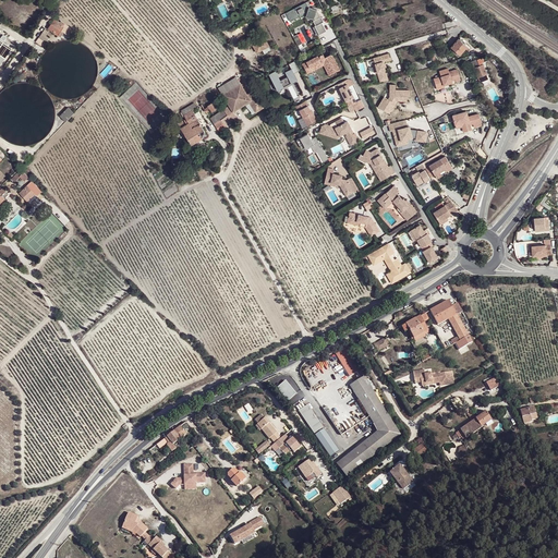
[(310,7),(306,2),(287,13),(291,22),(300,16),(301,17),(305,15),(305,16),(306,15),(315,17),(316,20),(313,21),(316,25),(319,24),(324,22),(317,10),(310,7)]
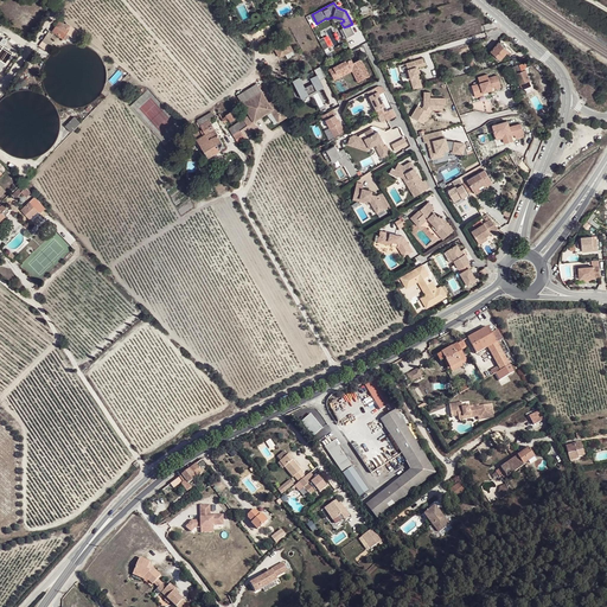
[(66,33),(71,26),(66,23),(65,25),(62,21),(61,23),(59,21),(53,31),(63,38),(66,33)]
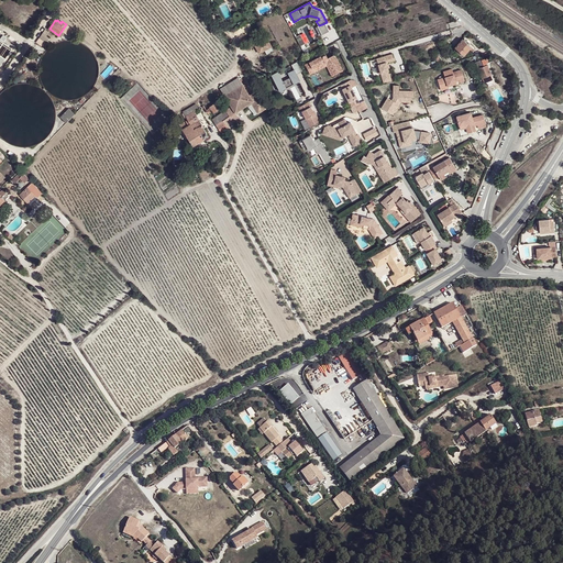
[(463,39),(455,47),(463,55),(464,55),(470,48),(473,51),(474,50),(472,46),(464,40),(463,39)]
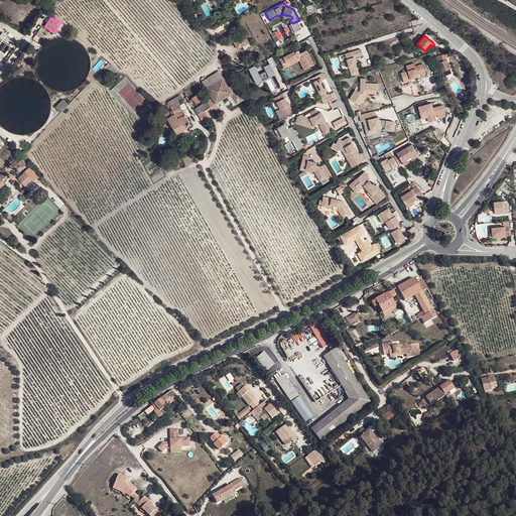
[(246,36),(236,41),(239,48),(244,46),(250,43),(246,36)]
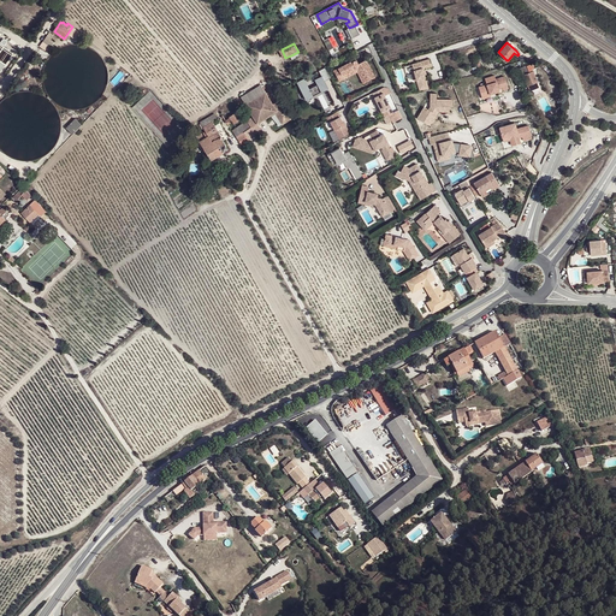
[(507,60),(498,52),(497,55),(505,61),(507,60)]
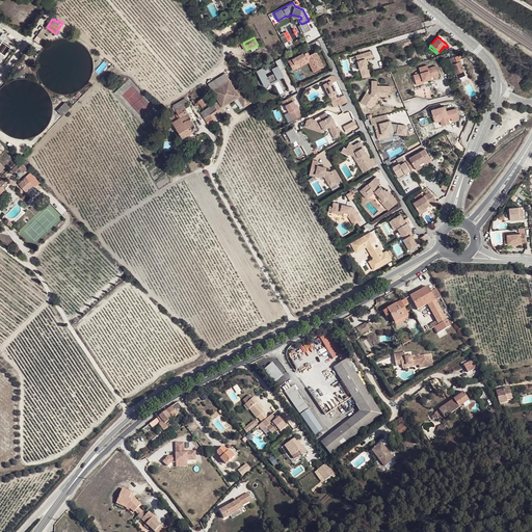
[(289,60),(293,70),(299,67),(297,62),(307,58),(309,61),(311,65),(314,63),(317,70),(324,67),(317,53),(312,56),(311,54),(310,54),(309,52),(308,52),(307,51),(306,52),(289,60)]
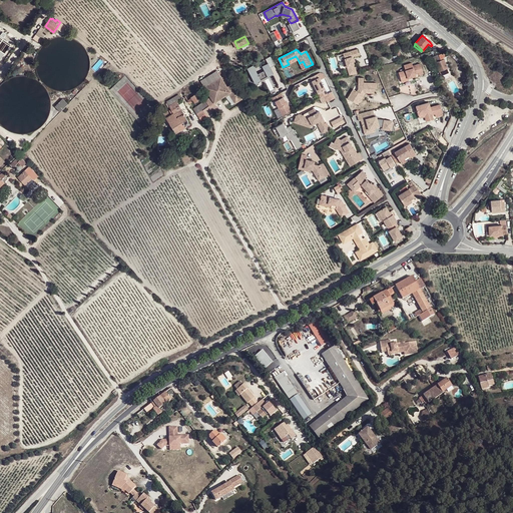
[(345,67),(347,66),(349,71),(356,69),(353,57),(360,55),(359,52),(358,49),(343,53),(345,58),(343,59),(345,67)]
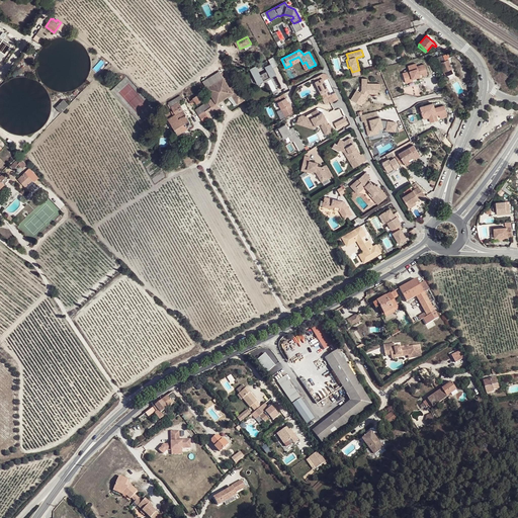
[(445,61),(441,63),(444,72),(451,69),(448,61),(447,61),(446,60),(445,60),(445,61)]
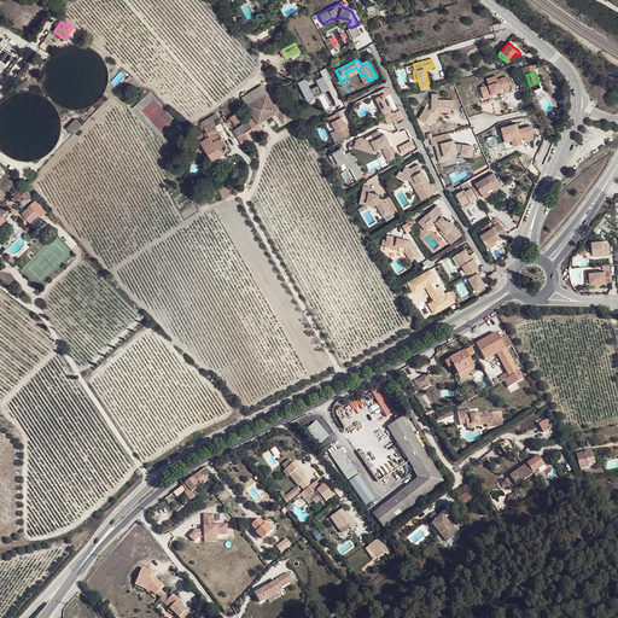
[(305,79),(298,82),(304,95),(305,94),(308,99),(330,88),(324,75),(316,79),(319,83),(310,88),(305,79)]
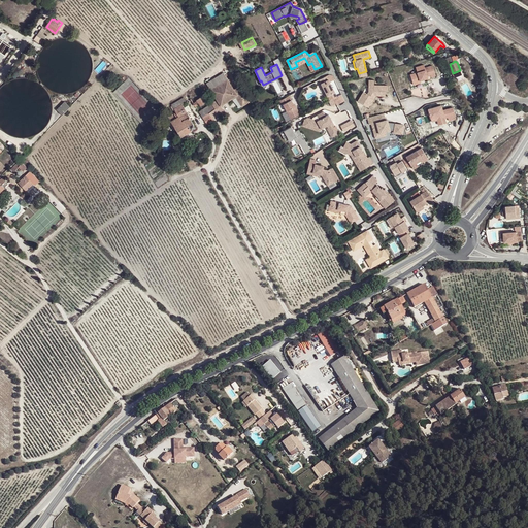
[(424,64),(415,67),(417,72),(409,74),(413,84),(435,77),(432,65),(424,67),(424,64)]
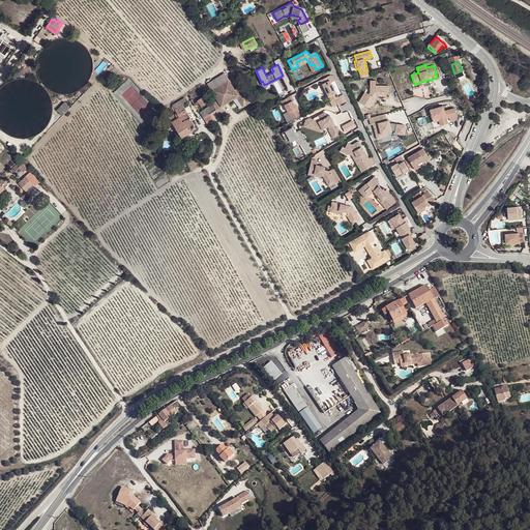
[(208,83),(212,90),(230,80),(226,72),(208,83)]
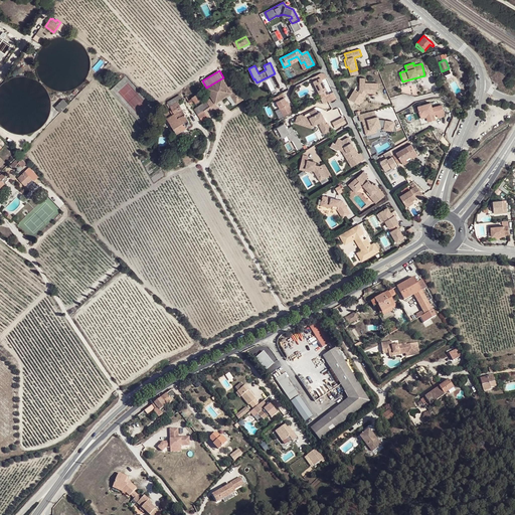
[(314,81),(320,94),(327,90),(319,73),(313,76),(315,80),(314,81)]
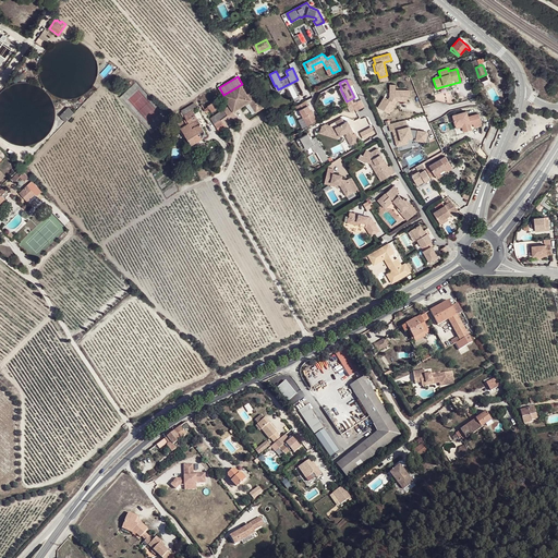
[(293,94),(300,91),(296,83),(290,85),(293,94)]
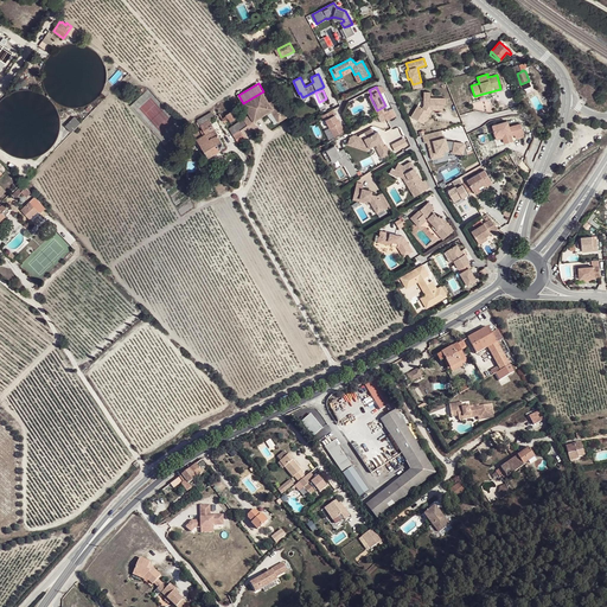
[(263,91),(243,103),(254,121),(261,116),(272,110),(279,122),(287,117),(276,98),(270,102),(263,91)]
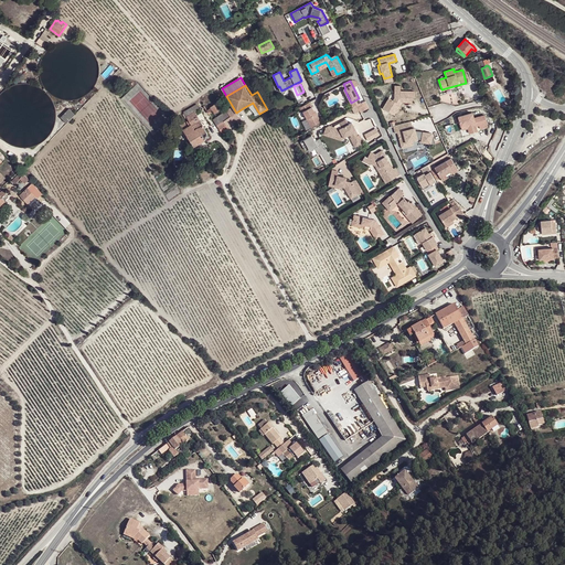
[(390,97),(383,108),(390,112),(394,106),(397,108),(400,104),(398,104),(401,102),(402,102),(413,102),(413,96),(415,96),(415,91),(401,91),(401,85),(395,85),(395,97),(393,100),(390,97)]
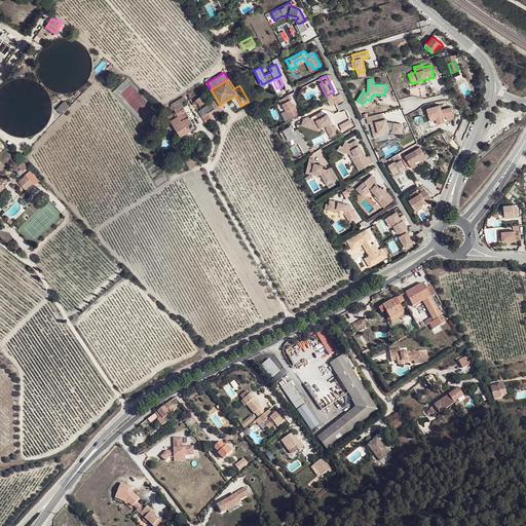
[(340,94),(332,98),(335,104),(343,100),(340,94)]
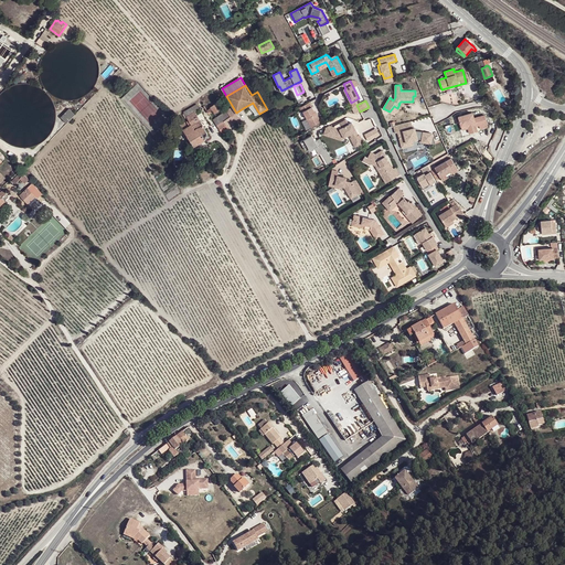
[(223,112),(226,109),(221,102),(217,103),(211,107),(211,108),(208,110),(210,114),(214,110),(215,113),(220,109),(223,112)]
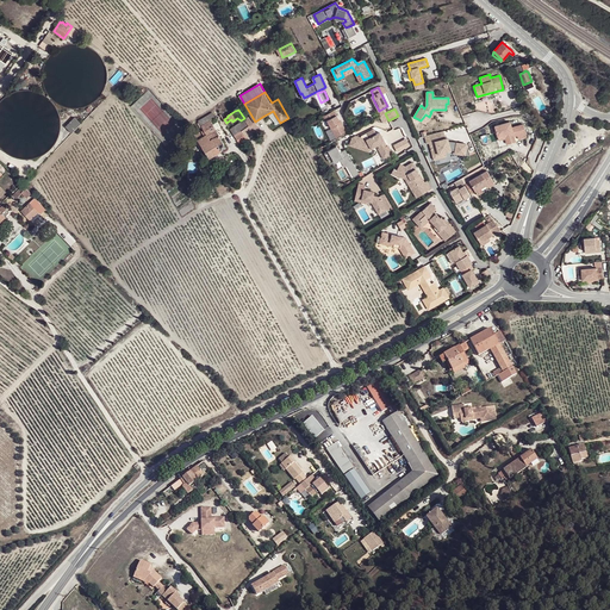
[(340,118),(336,110),(325,114),(328,119),(329,119),(337,136),(348,131),(341,117),(340,118)]
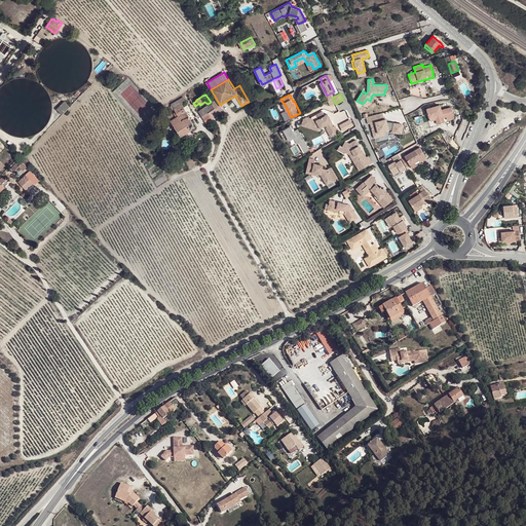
[(171,104),(174,109),(182,104),(186,102),(183,97),(171,104)]
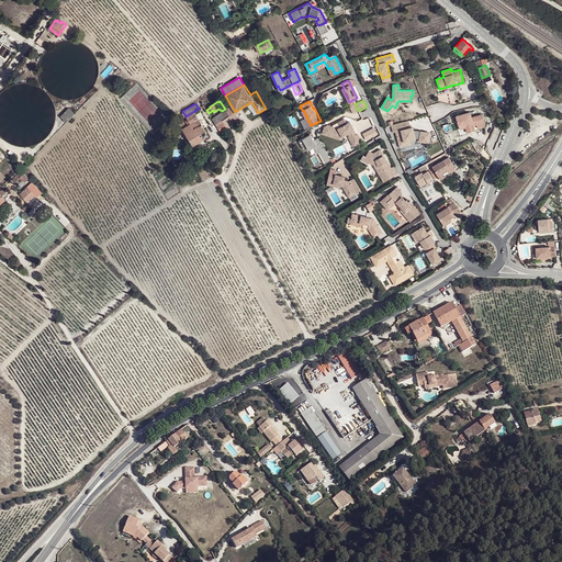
[(67,123),(75,114),(69,109),(60,116),(67,123)]
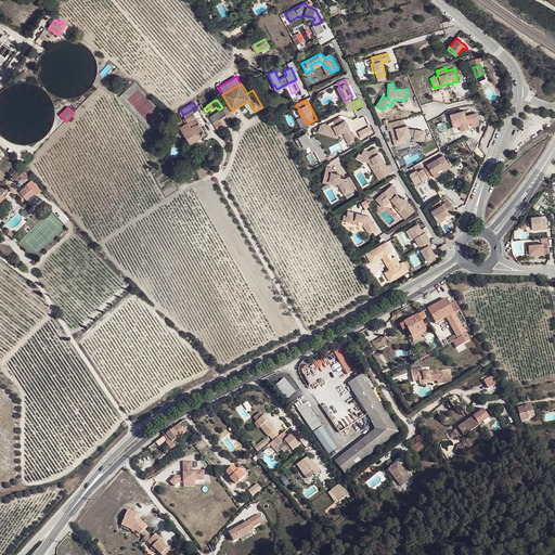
[(222,124),(230,118),(229,117),(223,108),(210,118),(217,127),(222,124)]
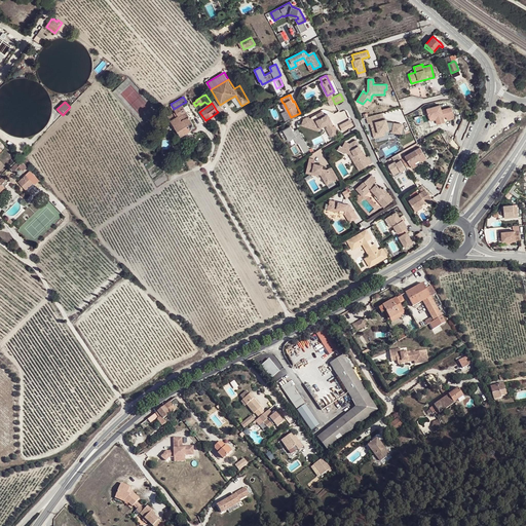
[(182,104),(174,109),(176,112),(174,113),(176,118),(175,118),(171,120),(175,127),(174,129),(176,133),(177,132),(180,137),(191,129),(195,126),(182,104)]
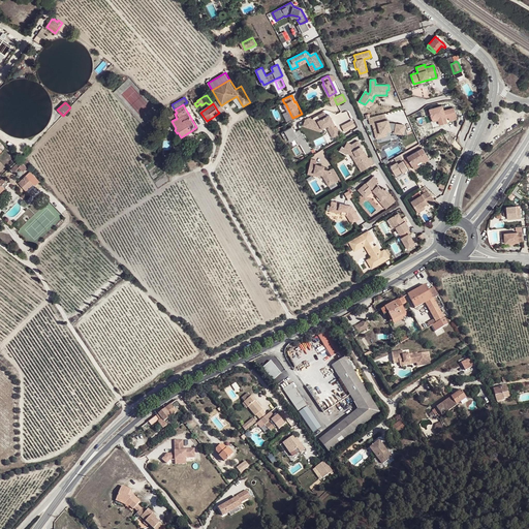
[(428,110),(432,127),(448,123),(448,122),(457,119),(454,107),(443,111),(442,105),(428,110)]
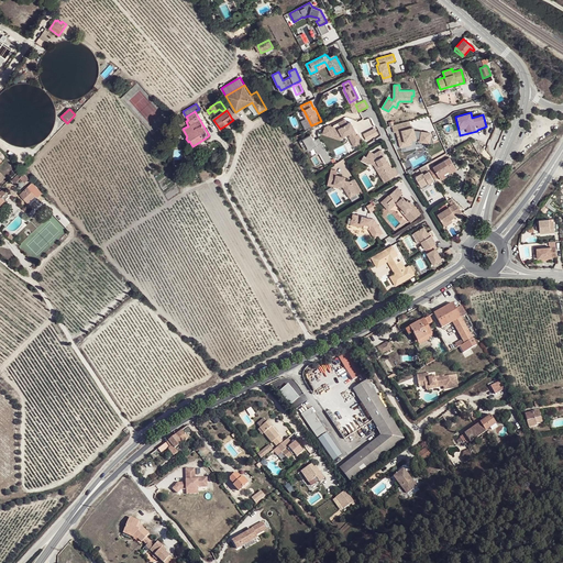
[(324,128),(324,130),(333,132),(332,134),(342,138),(349,134),(350,136),(349,138),(354,146),(363,142),(359,134),(357,135),(355,135),(354,131),(355,131),(351,122),(348,123),(345,119),(333,125),(333,127),(329,125),(324,128)]
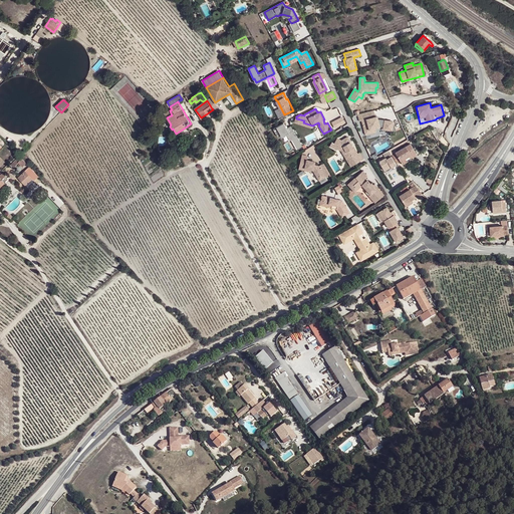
[(373,116),(371,110),(358,114),(360,120),(362,120),(365,131),(380,126),(379,125),(388,126),(388,130),(397,131),(394,120),(389,119),(389,120),(386,120),(386,119),(378,121),(378,118),(377,115),(373,116)]
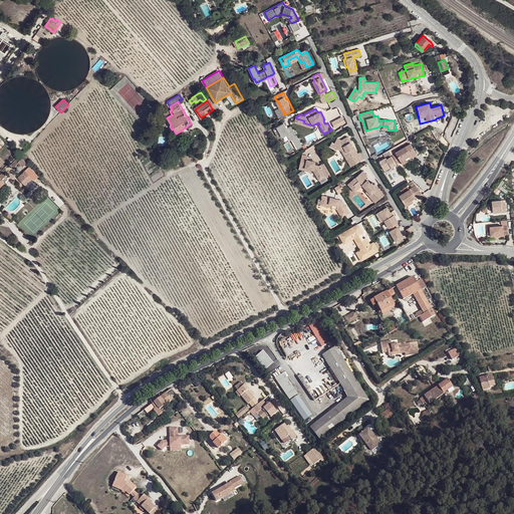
[(304,120),(296,118),(294,122),(311,129),(312,125),(303,122),(304,120)]
